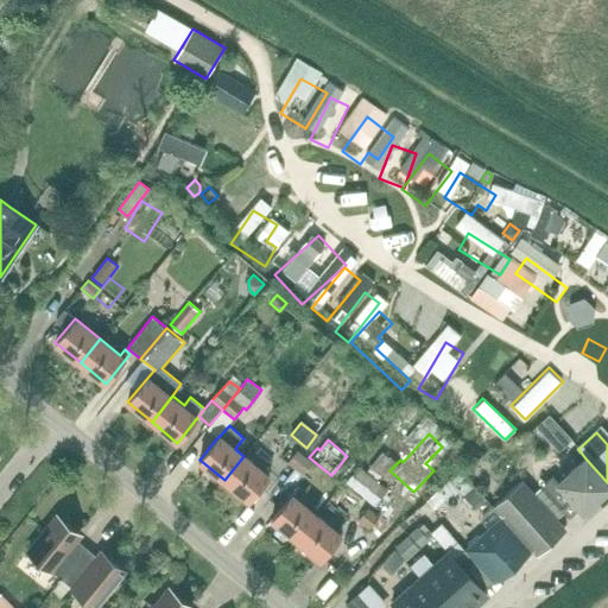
[(469,451),(461,442),(449,453),(457,462),(469,451)]
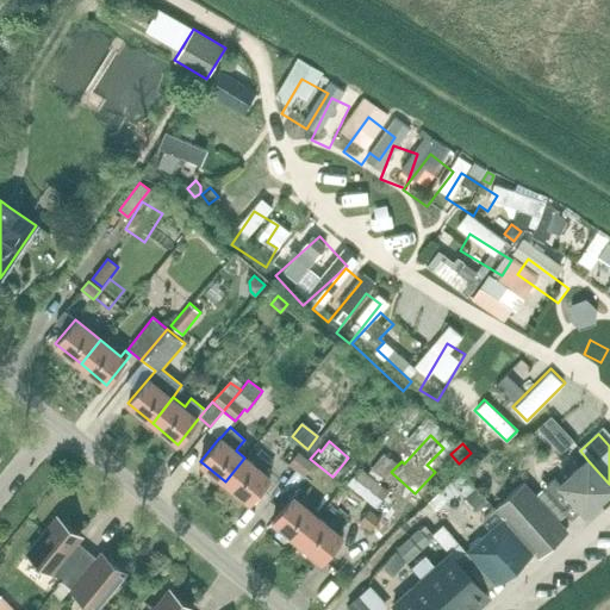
[(296,471),(305,458),(298,452),(288,465),(296,471)]
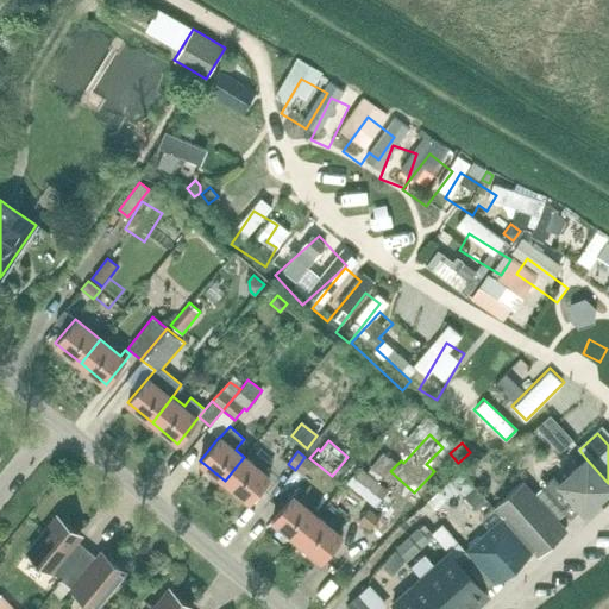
[(244,457),(225,481),(250,502),(269,477),(244,457)]
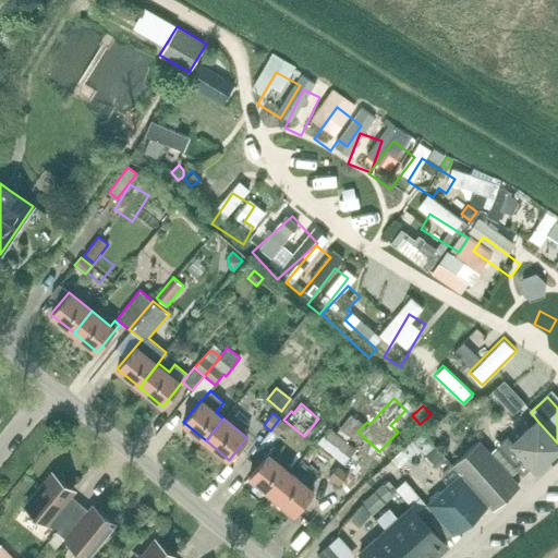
[(279,419),(270,431),(278,436),(287,425),(279,419)]
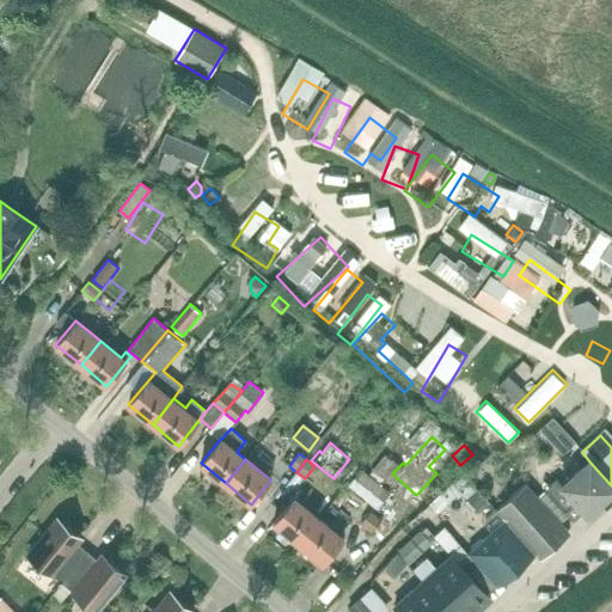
[(544,490),(573,521),(597,501),(599,505),(611,493),(611,485),(589,461),(563,485),(556,478),(545,488),(544,490)]
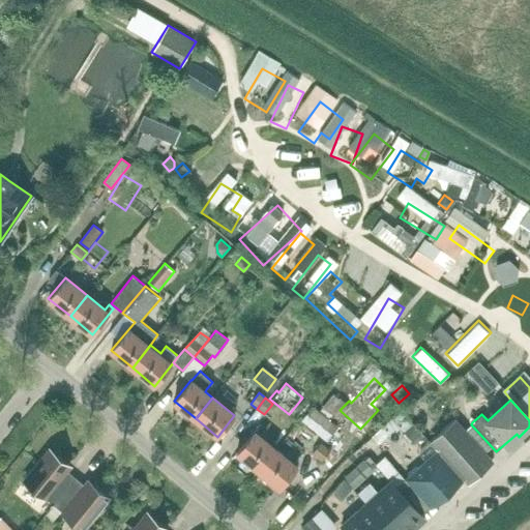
[(339,427),(313,405),(300,420),(326,441),(339,427)]
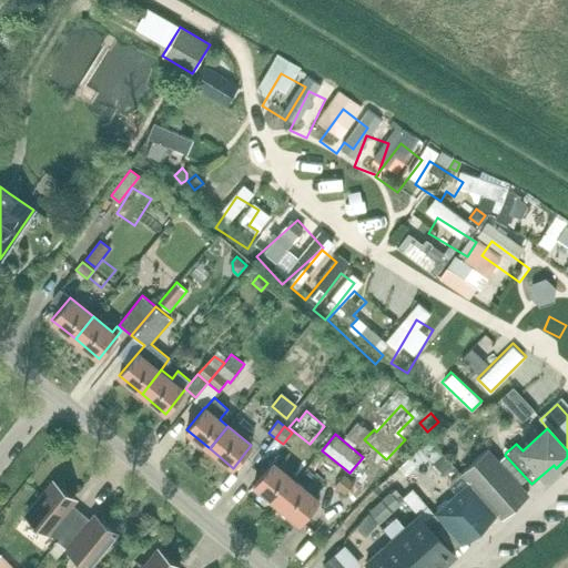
[(454,467),(433,444),(429,440),(419,449),(426,456),(426,457),(428,460),(429,459),(444,476),(454,467)]
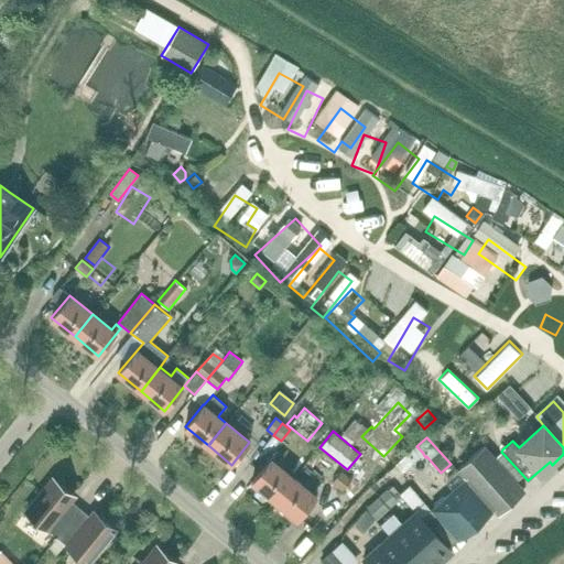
[(484,446),(456,470),(464,480),(465,479),(492,509),(494,508),(498,513),(523,490),(516,481),(505,469),(484,446)]
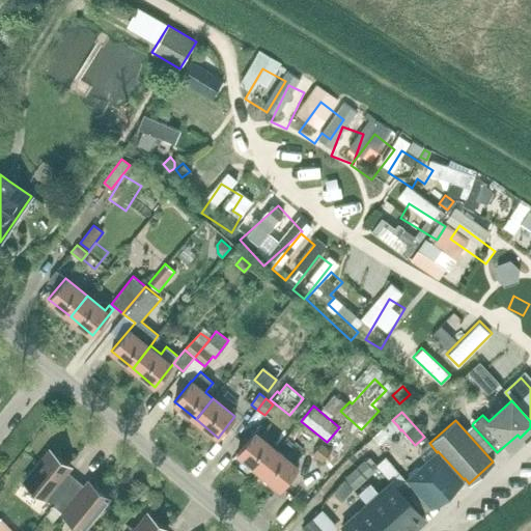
[(254,432),(238,453),(259,471),(276,450),(270,445),(254,432)]
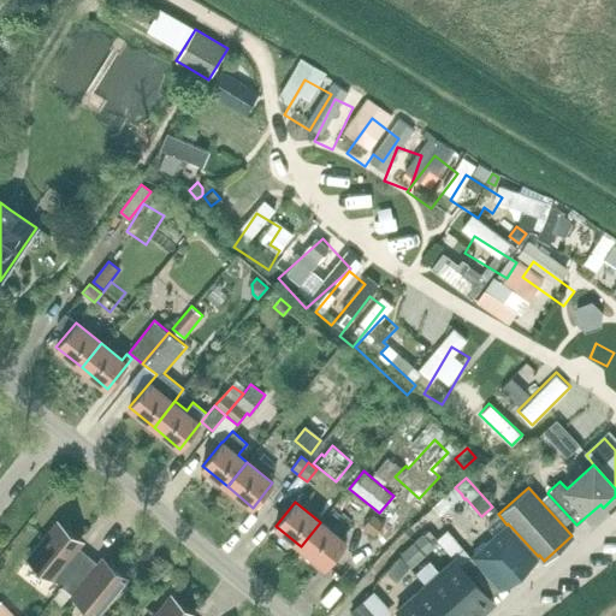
[(373,537),(384,523),(373,514),(362,527),(373,537)]
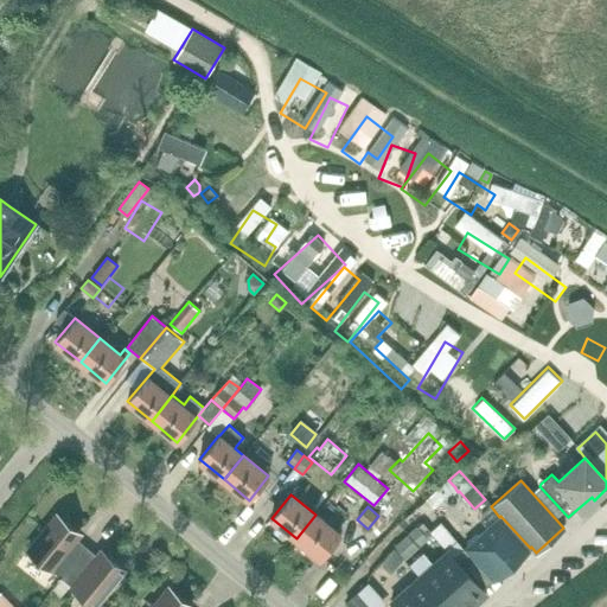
[(455,556),(454,557),(481,588),(530,548),(500,516),(499,517),(491,506),(477,518),(486,528),(455,556)]
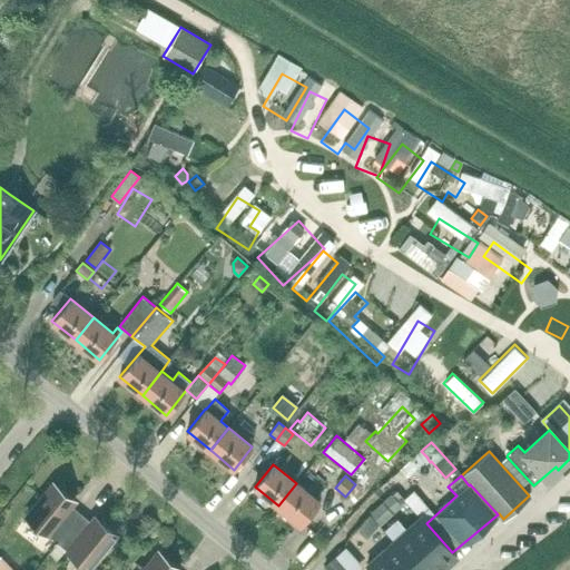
[(70,505),(75,500),(53,483),(27,518),(47,534),(58,542),(81,514),(70,505)]
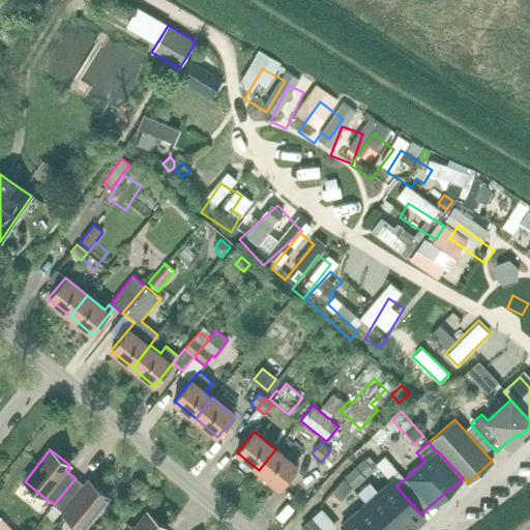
[(275,449),(259,470),(281,488),(297,467),(275,449)]
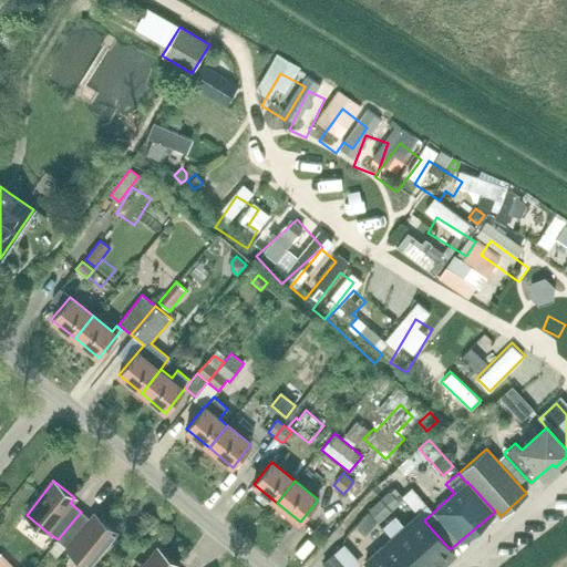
[(413,488),(403,497),(419,514),(420,513),(428,505),(413,488)]
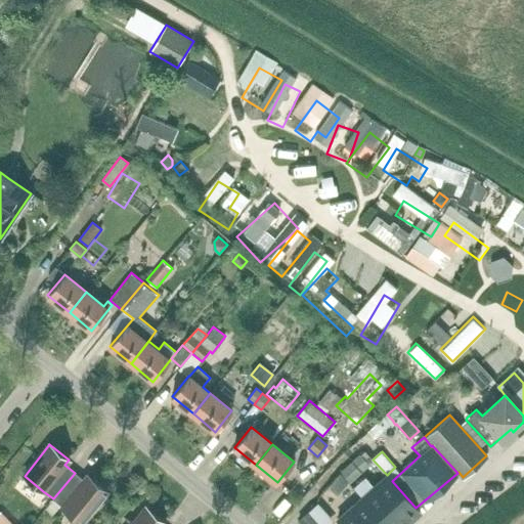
[(350,483),(369,465),(360,454),(341,472),(350,483)]
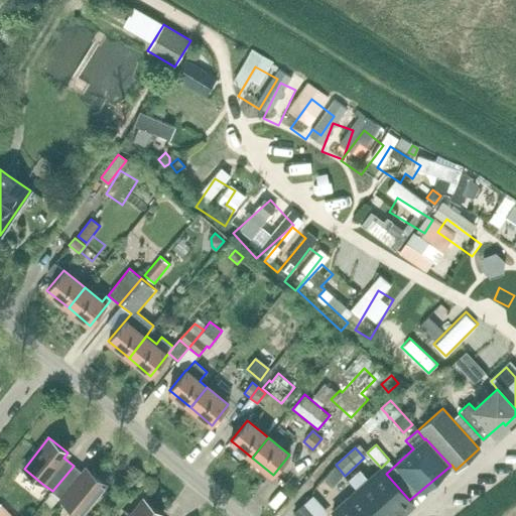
[(105,484),(87,469),(83,473),(74,466),(52,491),(61,499),(61,500),(81,515),(105,484)]
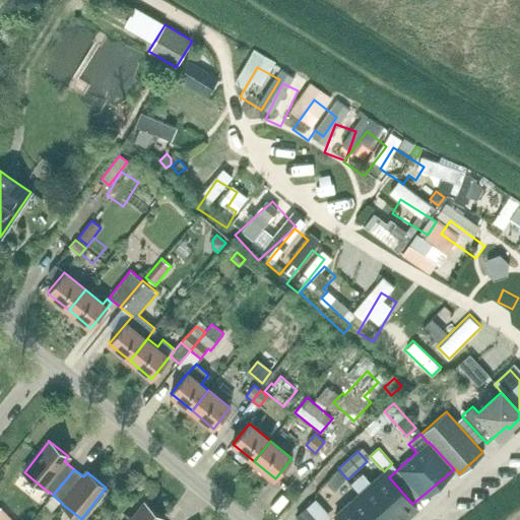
[(389,477),(390,476),(385,470),(384,471),(360,493),(382,519),(405,519),(417,510),(412,504),(389,477)]
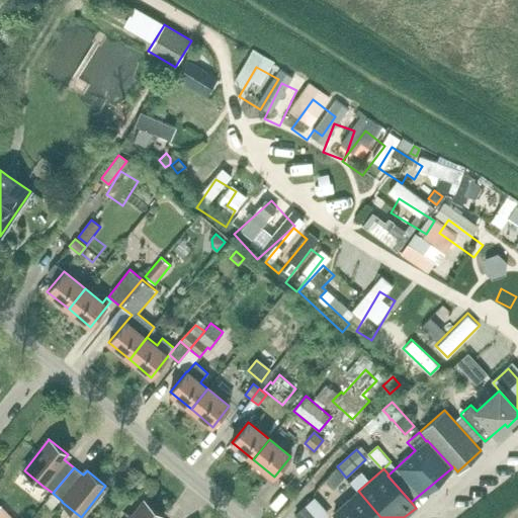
[(338,517),(380,517),(358,491),(334,513),(338,517)]
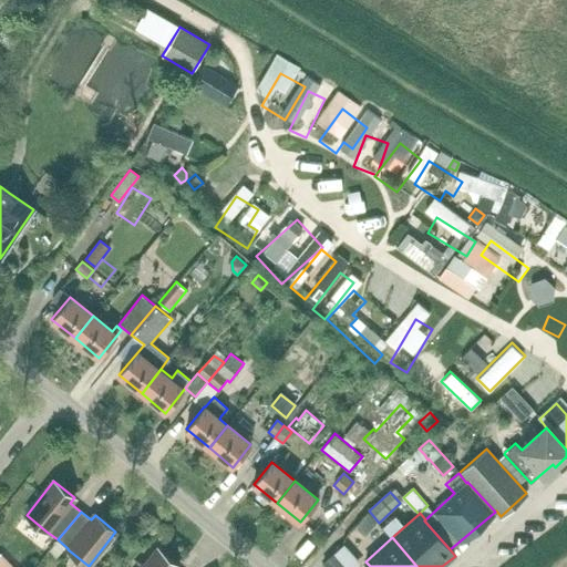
[(327,566),(350,566),(356,563),(357,562),(342,546),(323,563),(327,566)]
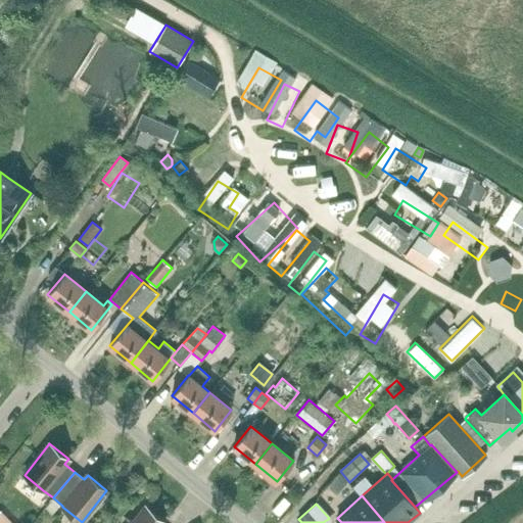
[(163,522),(165,522),(146,507),(132,522),(163,522)]
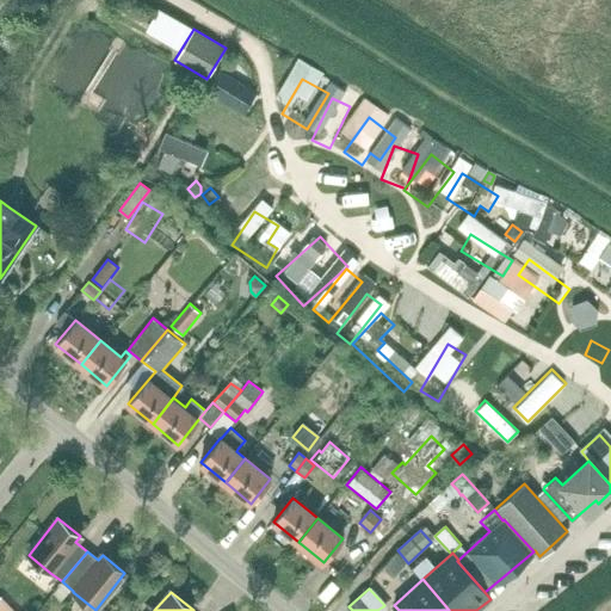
[(338,610),(341,600),(312,594),(308,610),(338,610)]
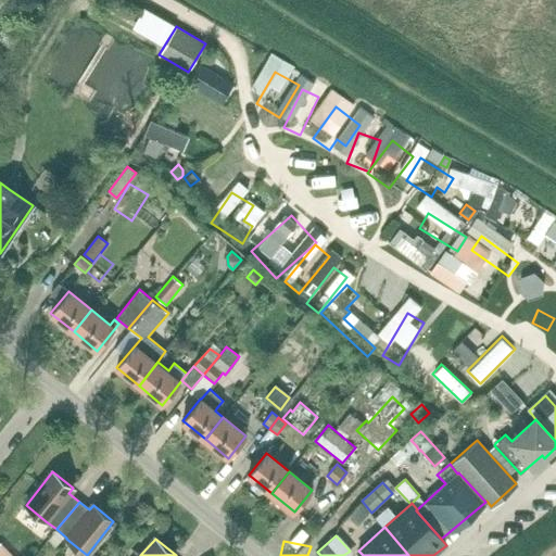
[(12,555),(0,543),(0,555),(12,555)]
